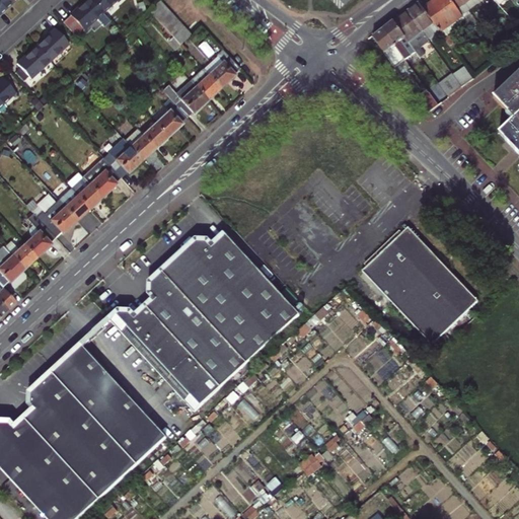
[(0,0),(0,13),(11,4),(8,0),(0,0)]
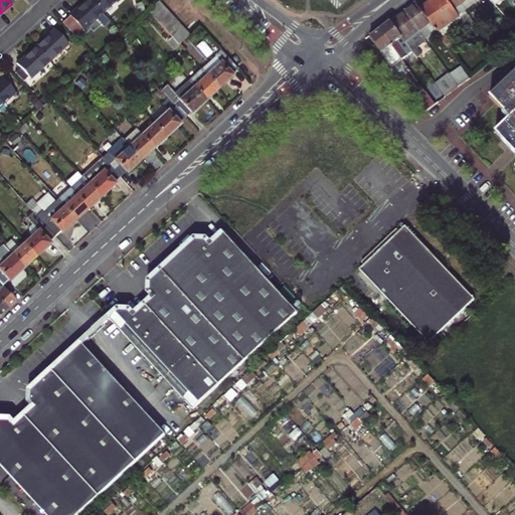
[(103,12),(91,0),(84,0),(69,14),(62,21),(79,39),(87,33),(83,29),(103,12)]
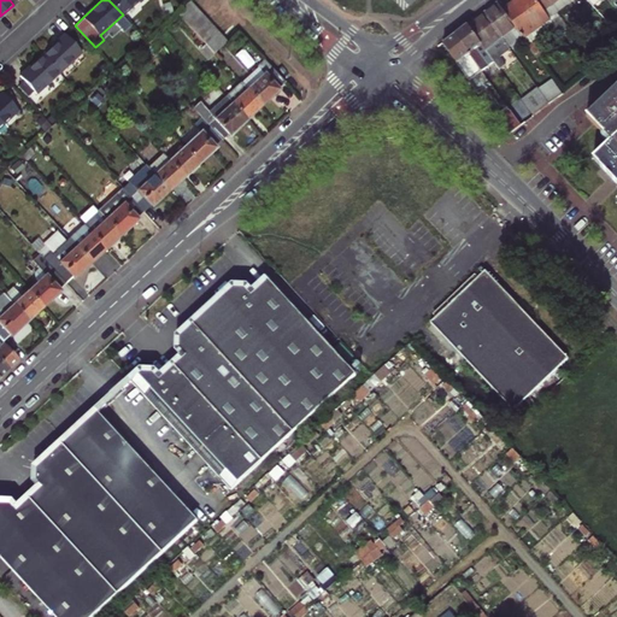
[(109,0),(123,15),(139,0),(141,4),(145,0),(109,0)]
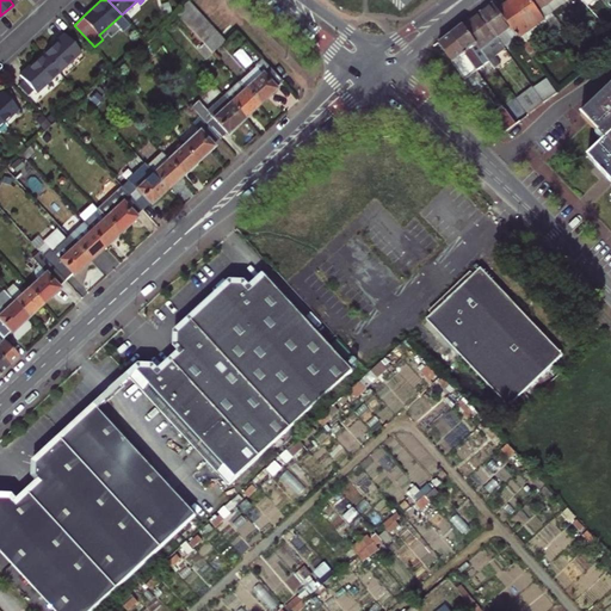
[(180,17),(191,2),(189,0),(187,0),(176,12),(180,17)]
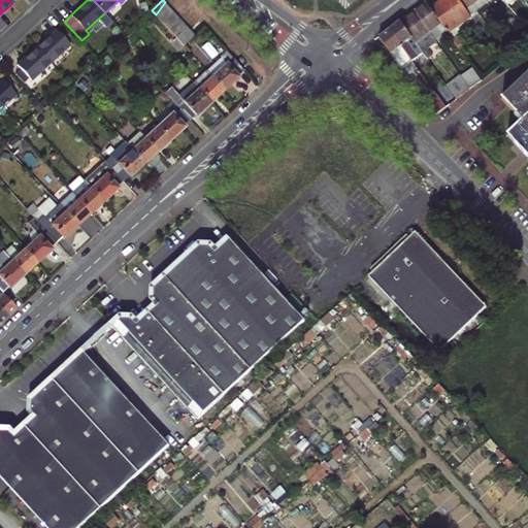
[(459,30),(472,21),(464,8),(458,0),(443,0),(430,9),(448,33),(457,47),(462,44),(457,37),(455,38),(453,36),(460,31),(459,30)]
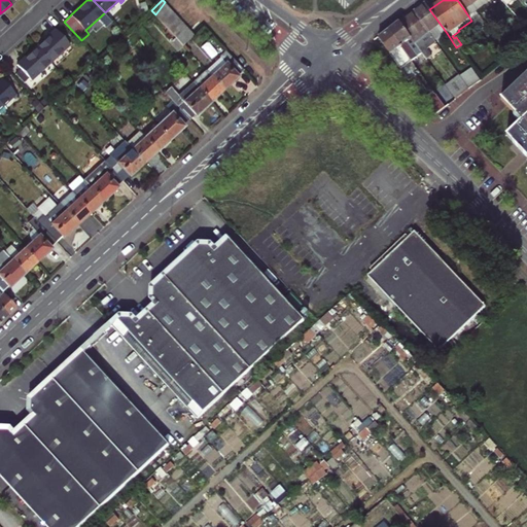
[(457,0),(463,8),(475,0),(457,0)]
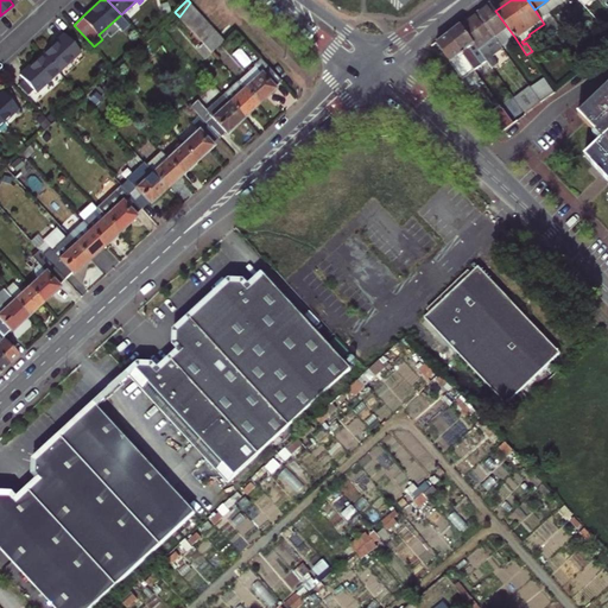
[(491,2),(476,13),(494,38),(502,32),(510,42),(515,38),(495,11),(491,2)]
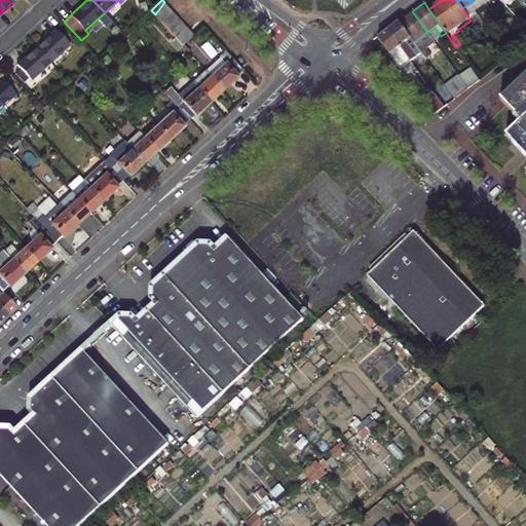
[(173,13),(167,7),(156,17),(161,24),(173,13)]
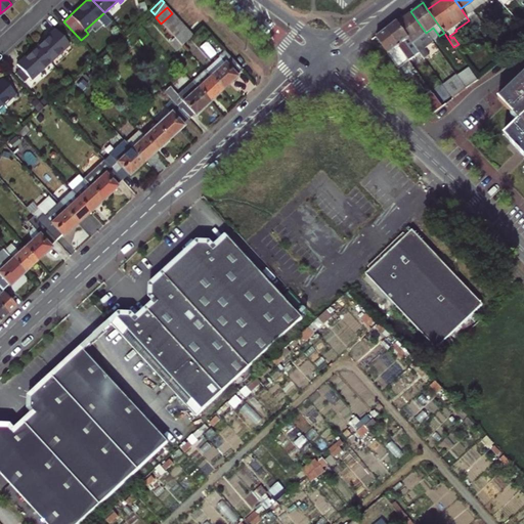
[(397,22),(420,53),(423,51),(416,41),(426,33),(410,11),(397,22)]
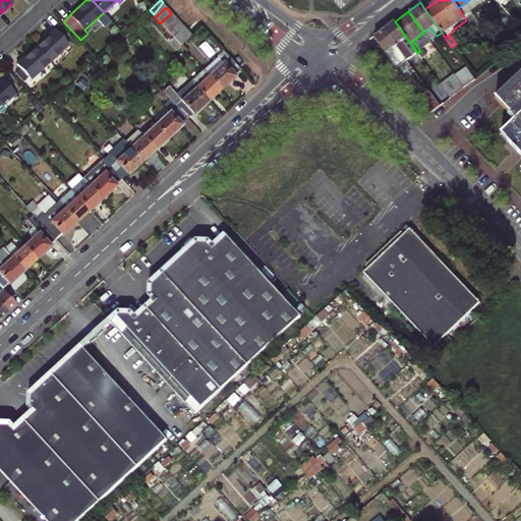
[(171,13),(160,23),(165,30),(176,19),(171,13)]
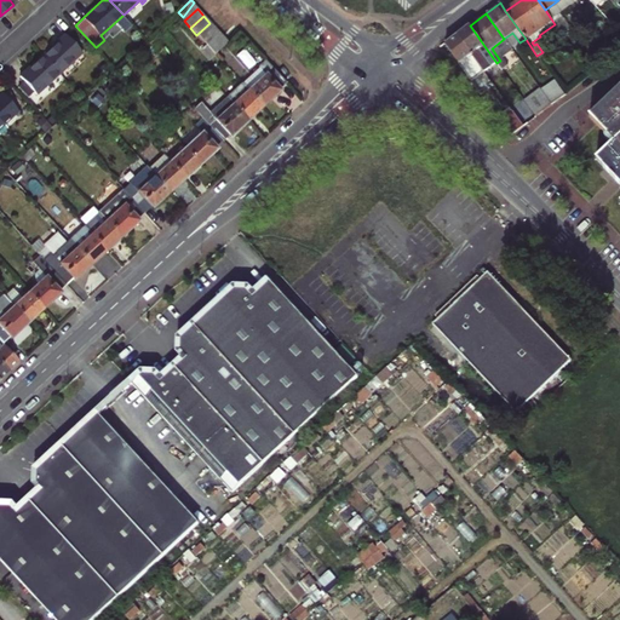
[(196,35),(204,41),(216,29),(210,23),(196,35)]
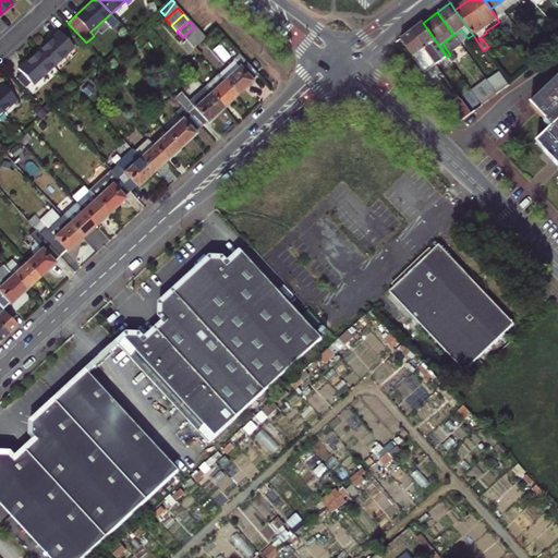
[(423,23),(412,32),(436,64),(440,71),(451,63),(447,57),(423,23)]
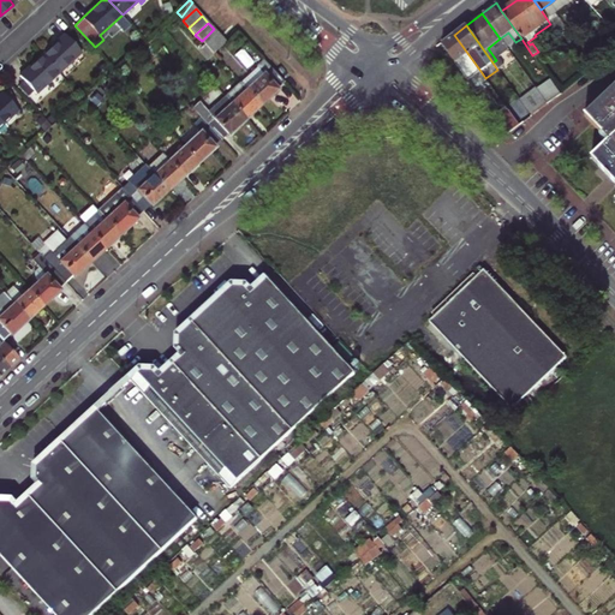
[(214,29),(202,41),(206,46),(208,48),(220,36),(214,29)]
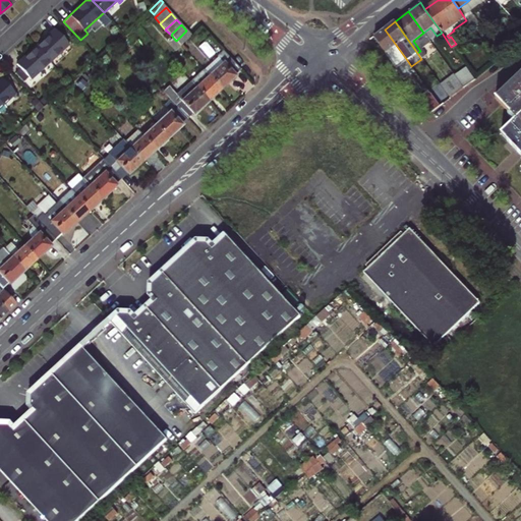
[(55,29),(37,46),(50,61),(69,44),(55,29)]
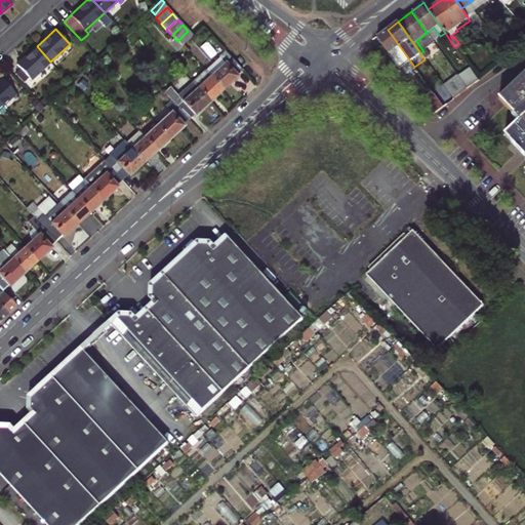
[(377,38),(399,69),(410,61),(388,30),(377,38)]
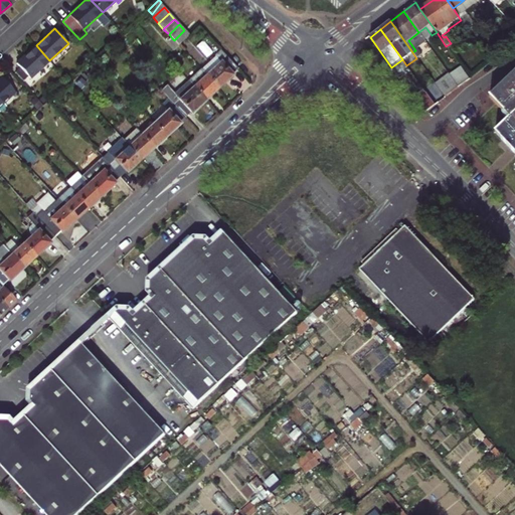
[(184,30),(174,40),(179,45),(189,36),(184,30)]
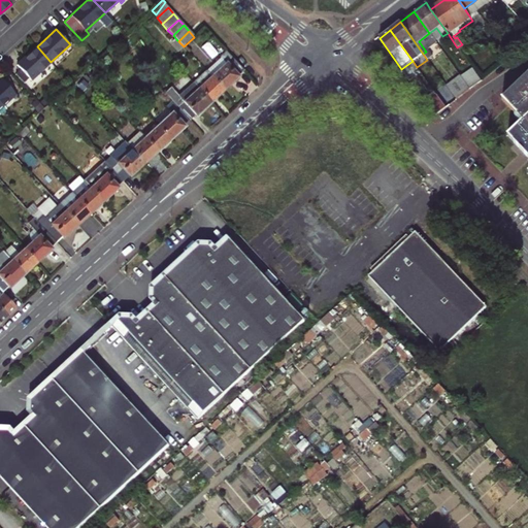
[(179,51),(184,46),(178,41),(176,39),(172,43),(179,51)]
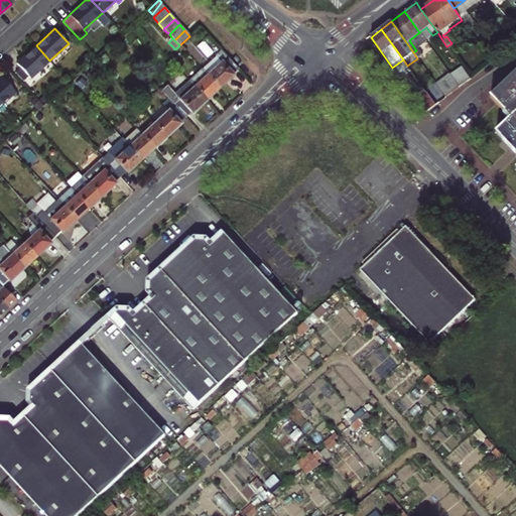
[(31,78),(49,60),(36,45),(17,62),(20,67),(27,74),(31,78)]
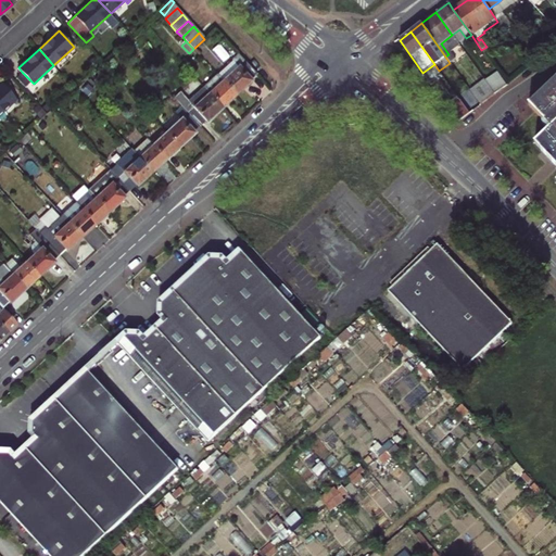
[(218,77),(236,97),(252,81),(251,80),(256,75),(238,54),(232,60),(235,62),(218,77)]
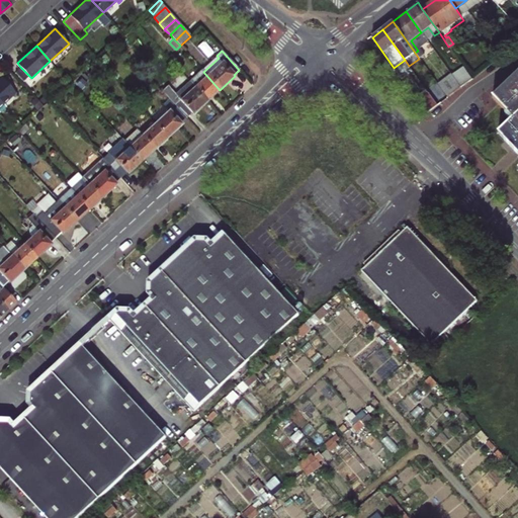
[(84,60),(87,64),(93,59),(90,55),(84,60)]
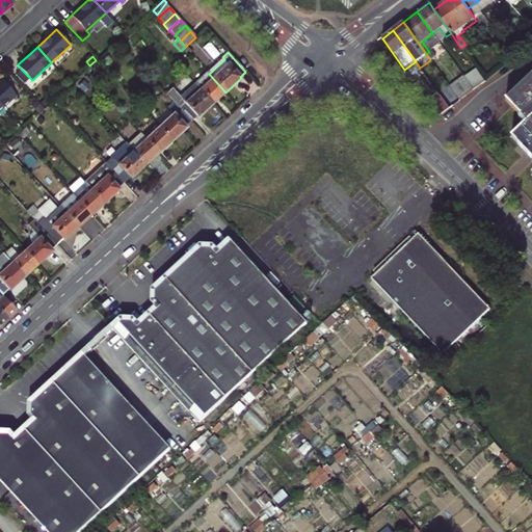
[(416,67),(411,70),(419,79),(423,76),(416,67)]
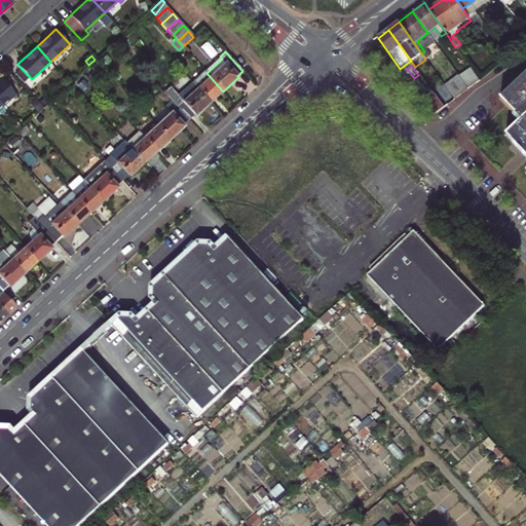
[(21,68),(16,72),(24,79),(28,75),(21,68)]
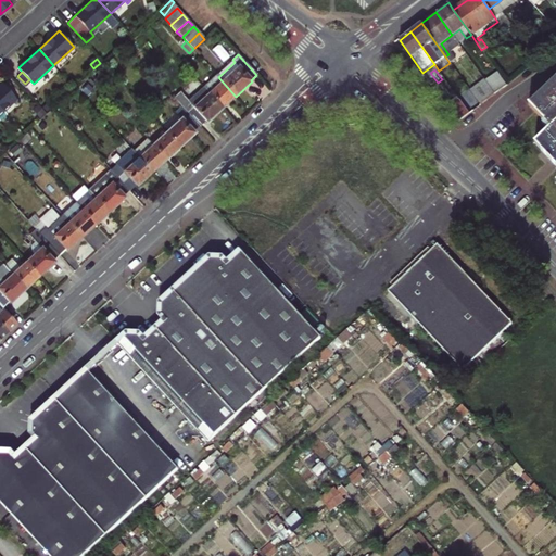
[(495,96),(508,87),(498,74),(485,83),(495,96)]
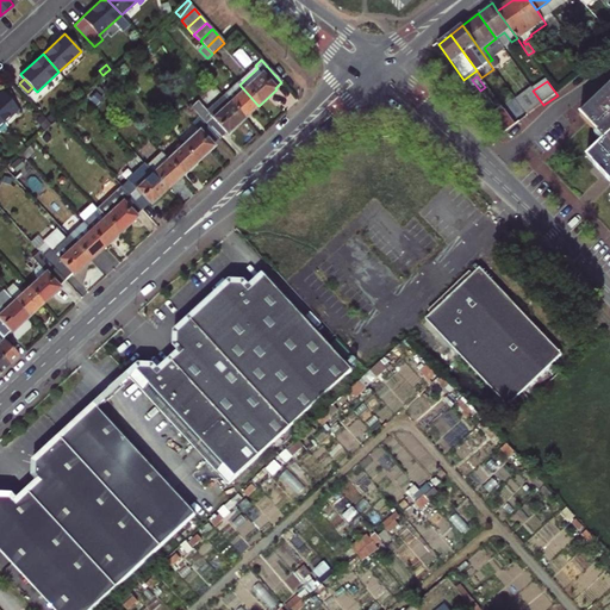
[(259,106),(240,85),(225,98),(244,119),(259,106)]
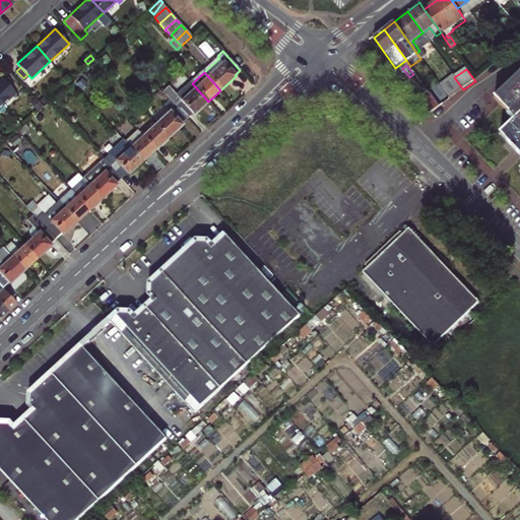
[(463,89),(454,77),(453,74),(439,84),(450,99),(463,89)]
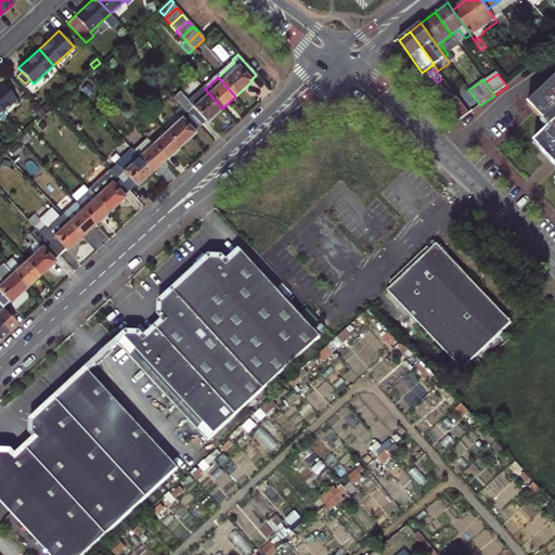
[(551,129),(554,124),(554,79),(528,105),(544,121),(551,129)]
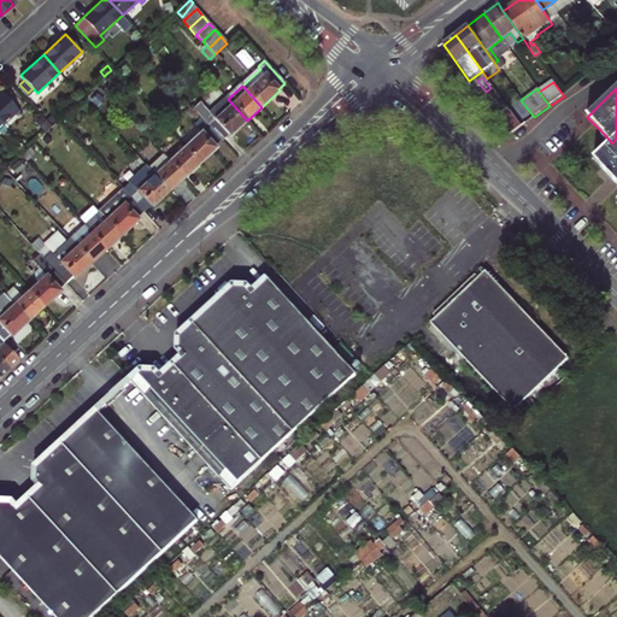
[(3,92),(0,93),(0,127),(18,110),(3,92)]
